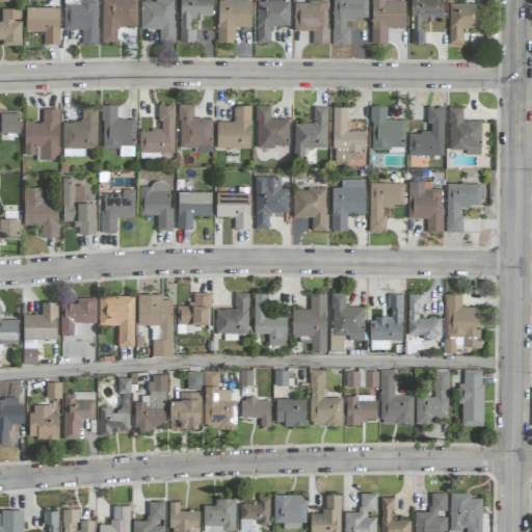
[(136,27),(136,0),(112,0),(110,0),(102,0),(101,43),(117,43),(117,27),(136,27)]
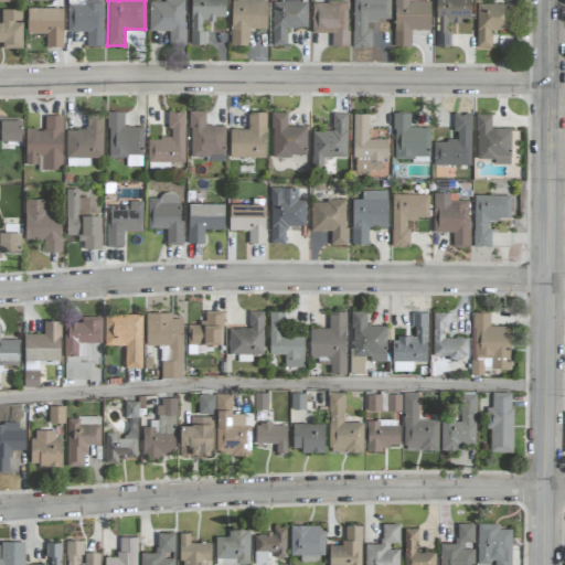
[(169,31),(169,46),(184,45),(183,0),(164,0),(164,2),(149,2),(149,31),(169,31)]
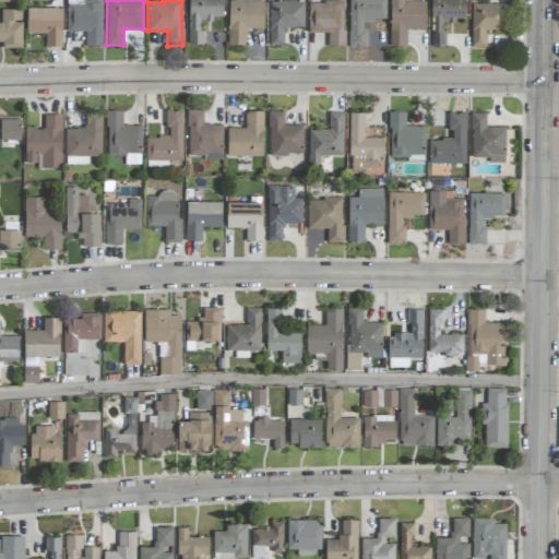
[(223,18),(223,0),(188,0),(188,44),(204,45),(204,32),(200,31),(200,21),(212,22),(212,18),(223,18)]
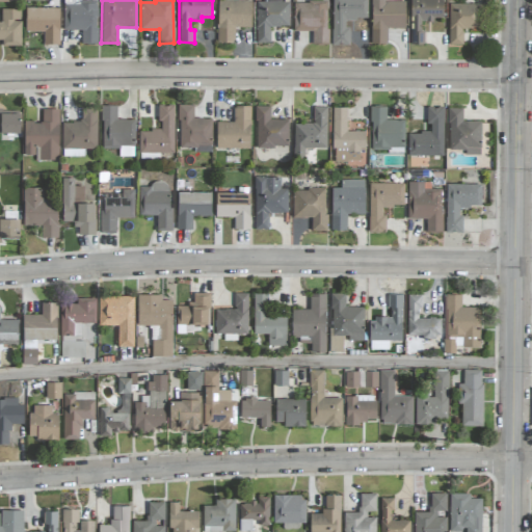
[(217,43),(234,43),(235,27),(251,27),(251,0),(217,0),(217,43)]
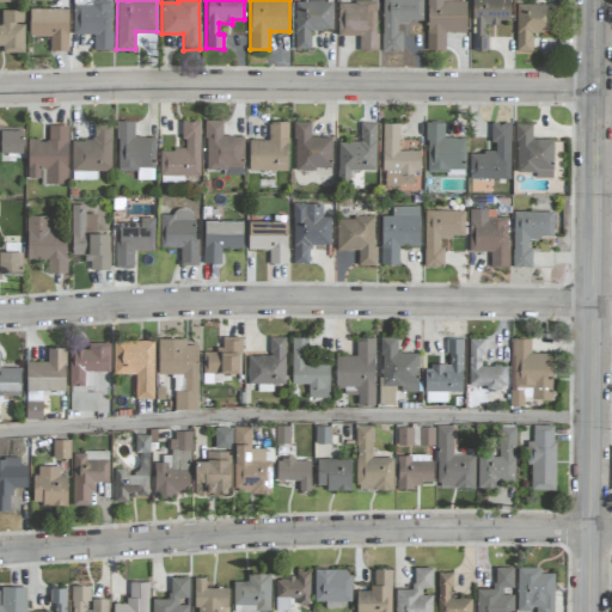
[(294,50),(311,50),(311,31),(332,31),(332,2),(317,2),(317,0),(311,0),(312,2),(295,2),(294,50)]
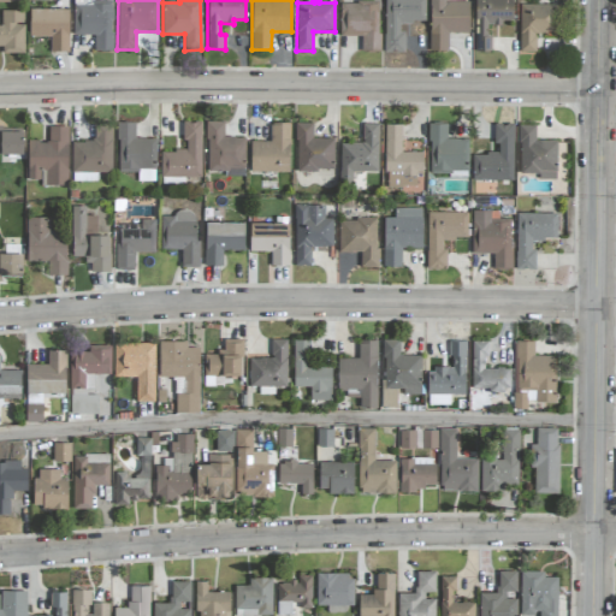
[(403,53),(403,23),(425,23),(425,0),(384,0),(384,53),(403,53)]
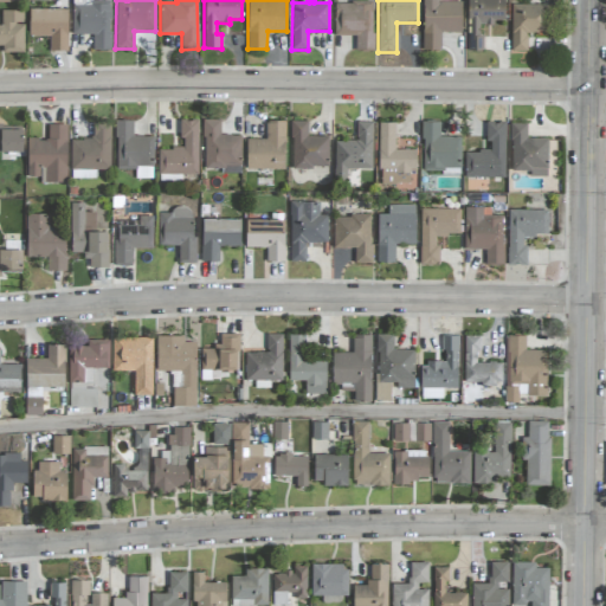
[(421,0),(423,50),(440,50),(440,32),(462,32),(462,1),(437,1),(437,0),(421,0)]
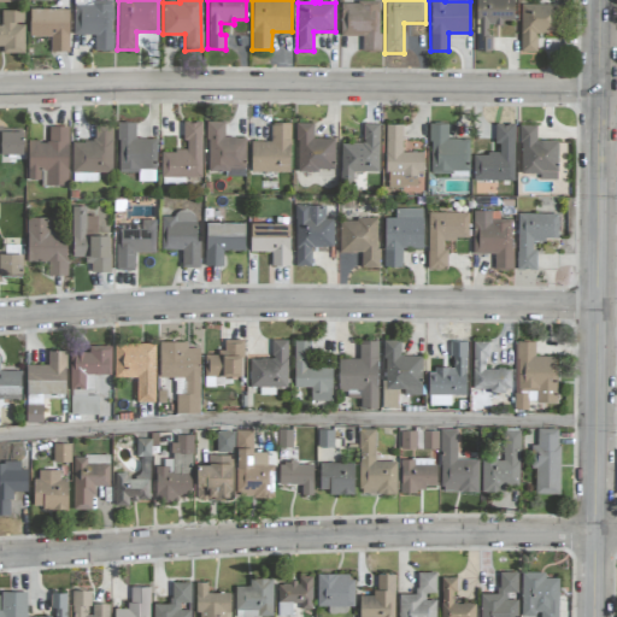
[(513,0),(476,0),(476,51),(492,51),(492,36),(488,36),(488,25),(503,25),(503,21),(513,21),(513,0)]
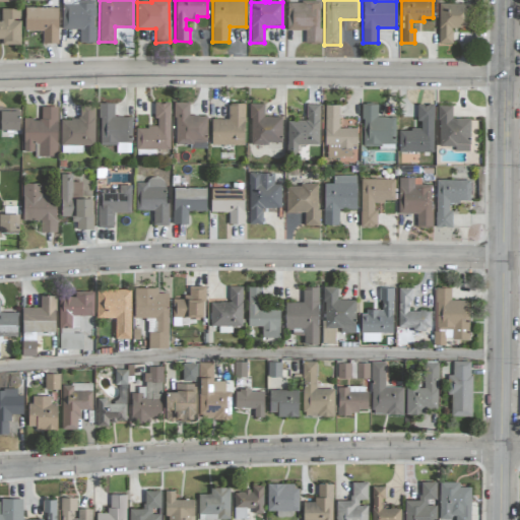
[(287,30),(306,30),(305,43),(320,43),(321,2),(287,1),(287,30)]
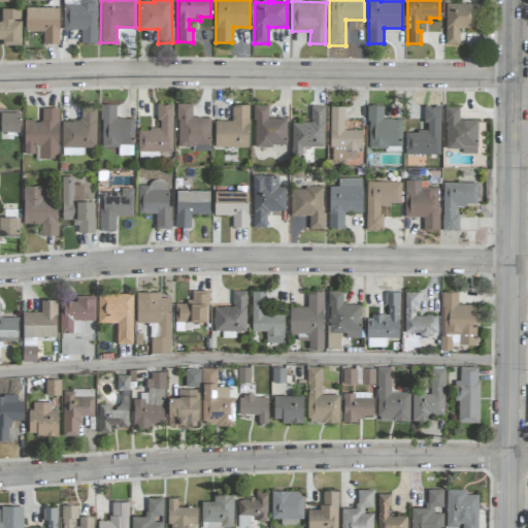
[(81,30),(81,43),(96,43),(96,2),(63,2),(63,30),(81,30)]
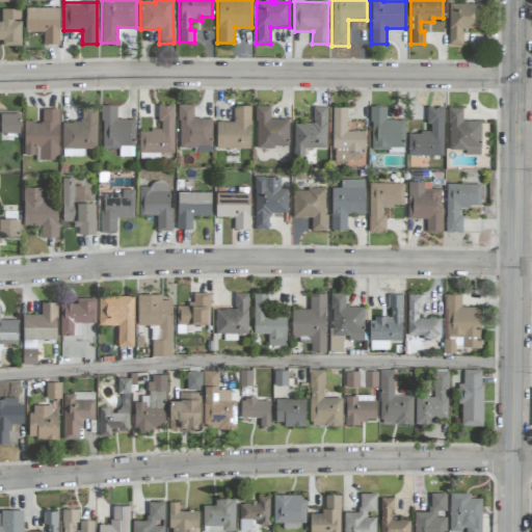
[(462,45),(462,28),(481,29),(482,4),(449,3),(448,45),(462,45)]
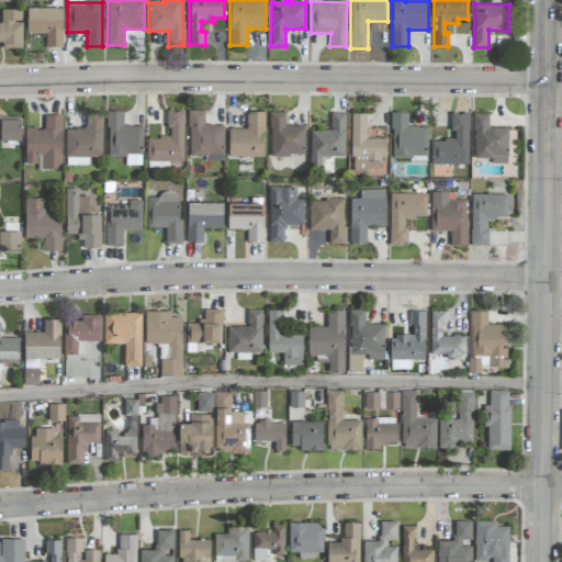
[(26,33),(46,33),(46,46),(62,47),(63,9),(26,8),(26,33)]
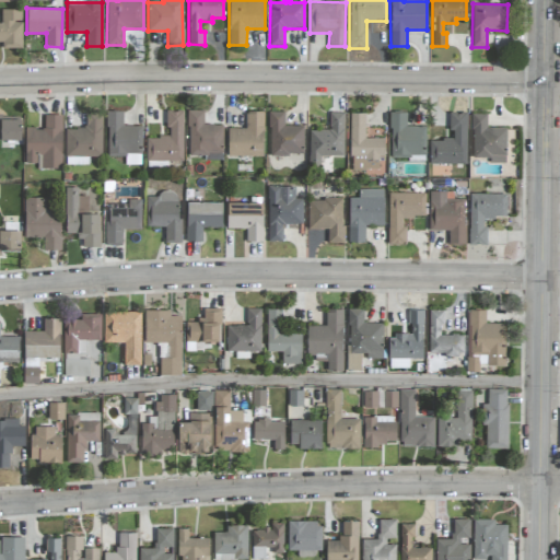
[(0,22),(0,43),(2,44),(2,48),(22,48),(22,9),(1,9),(1,22),(0,22)]
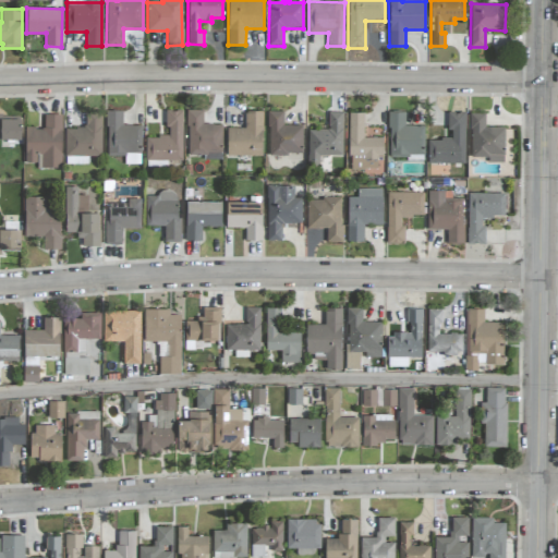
[(182,160),(182,110),(167,110),(166,137),(145,136),(145,160),(182,160)]
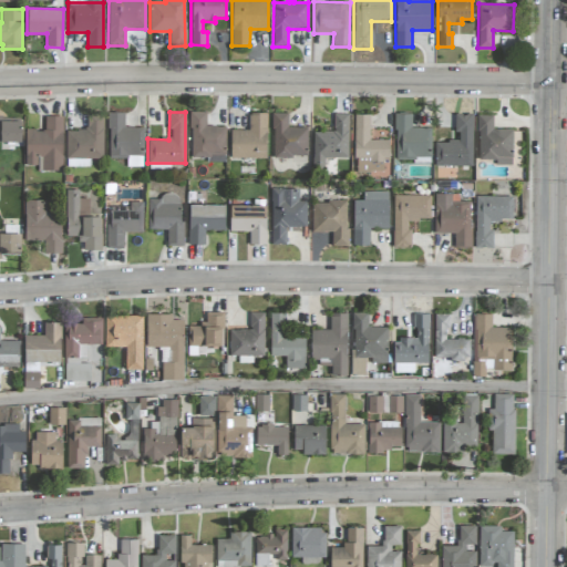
[(191,156),(225,157),(226,126),(206,126),(206,112),(191,112),(191,156)]
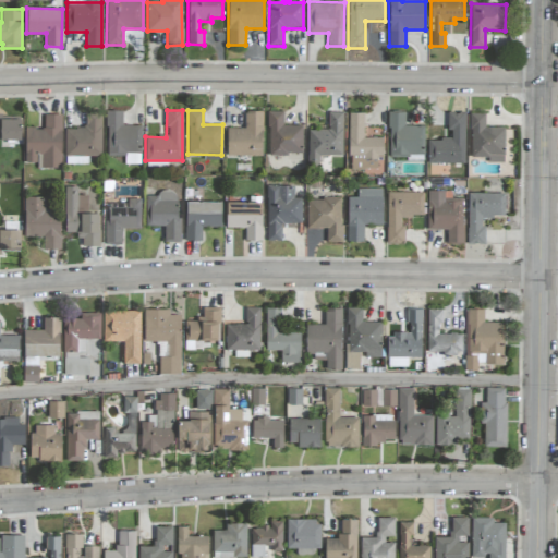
[(107,155),(141,155),(142,125),(122,125),(122,111),(107,111),(107,155)]
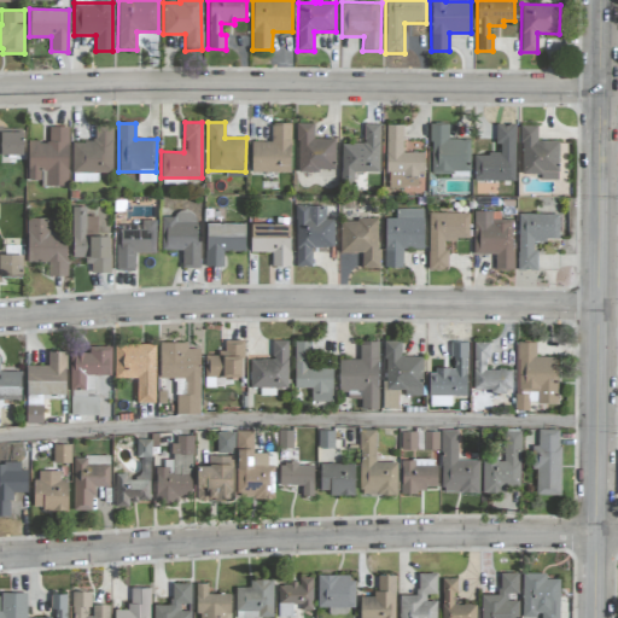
[(252,141),(251,172),(290,173),(291,123),(272,123),(272,143),(252,141)]
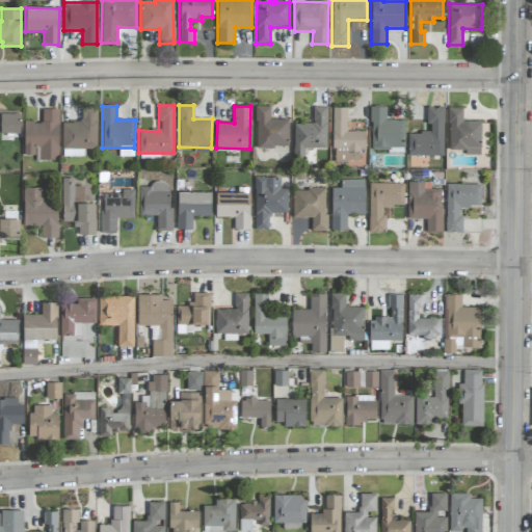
[(288,120),(269,120),(269,106),(256,106),(257,148),(289,148),(288,120)]
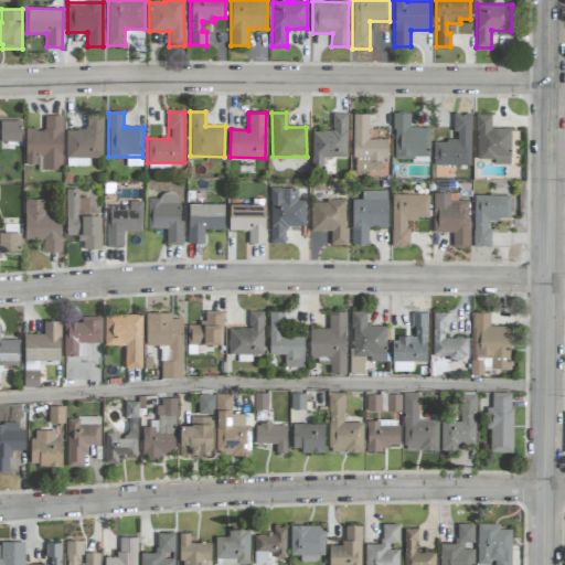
[(347,157),(347,114),(332,114),(332,131),(312,131),(311,164),(322,166),(322,157),(347,157)]
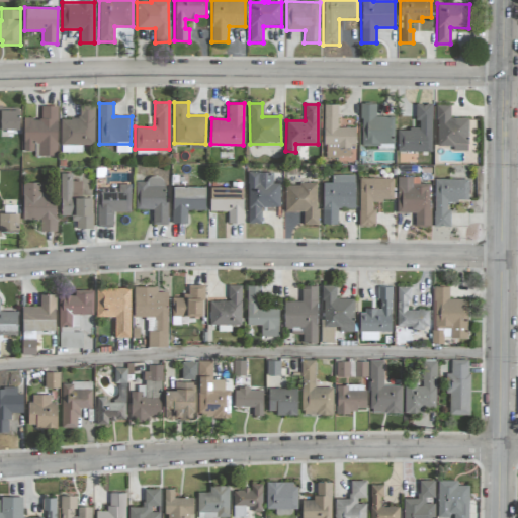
[(376,104),(361,104),(361,147),(393,147),(394,117),(375,116),(376,104)]
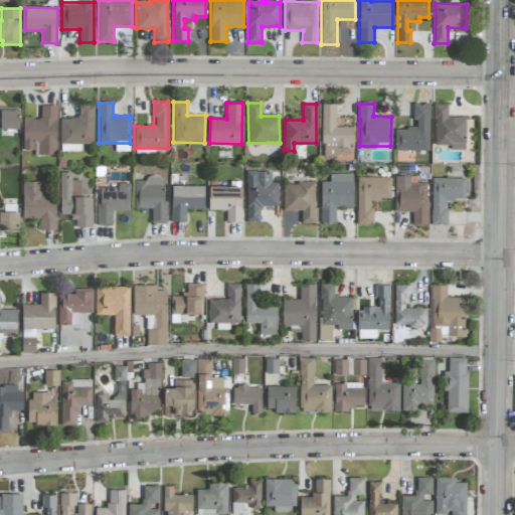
[(430,151),(428,104),(414,104),(414,128),(394,129),(395,151),(430,151)]
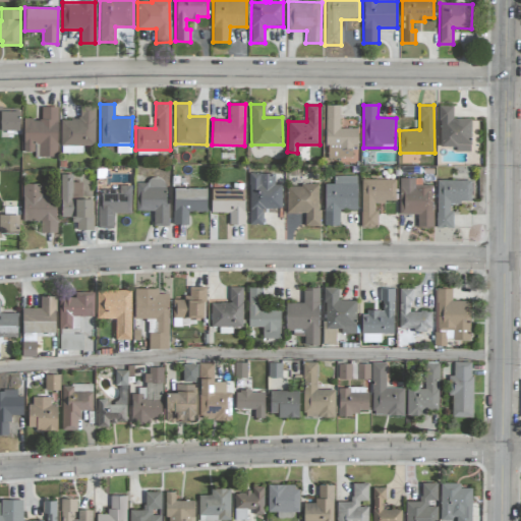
[(0,130),(19,130),(18,111),(3,111),(3,106),(0,106),(0,130)]
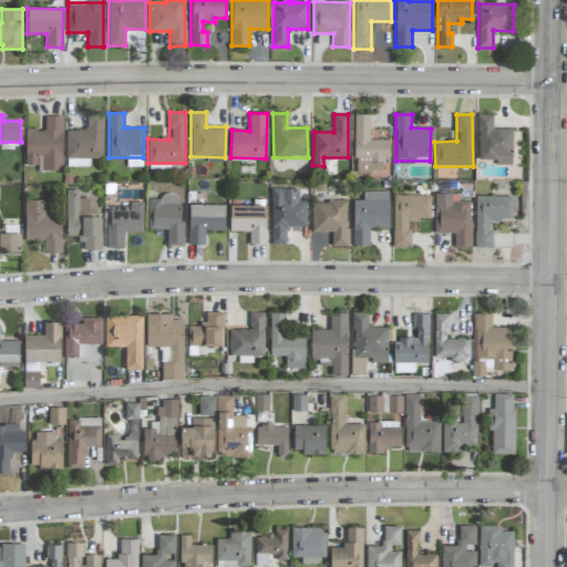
[(389,140),(369,140),(369,115),(354,115),(354,172),(383,172),(383,160),(389,160),(389,140)]
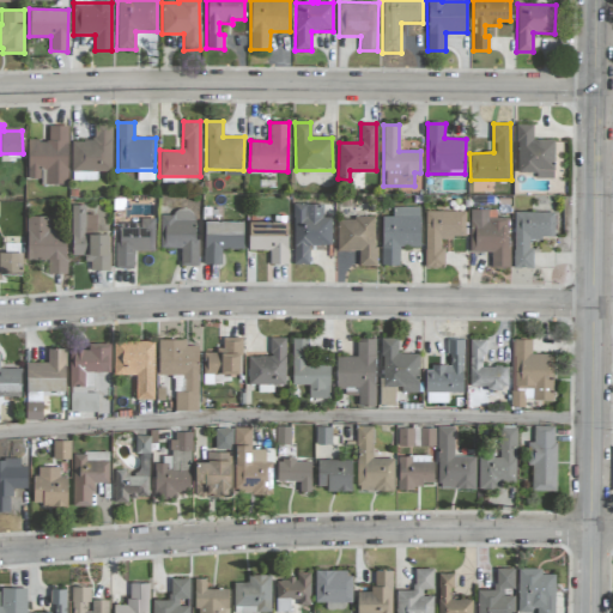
[(516,173),(536,173),(535,177),(553,178),(554,140),(533,139),(533,125),(517,125),(516,173)]
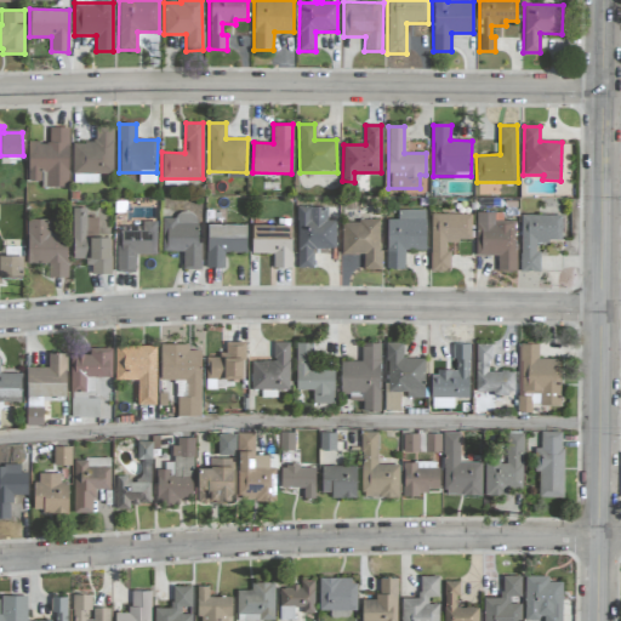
[(68,187),(68,127),(49,127),(49,142),(28,142),(28,181),(44,181),(44,187),(68,187)]
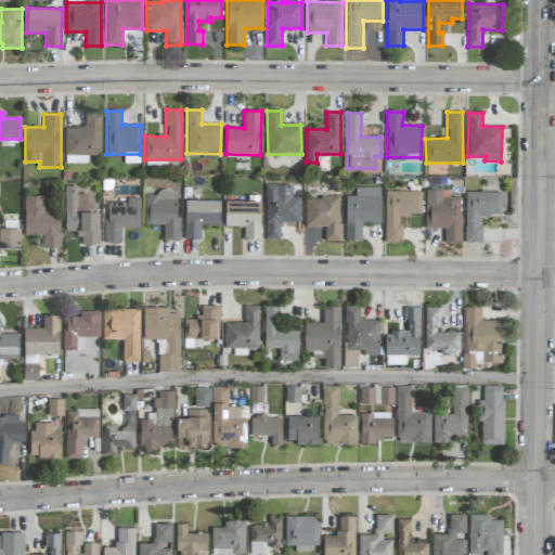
[(65,127),(65,164),(88,164),(88,155),(101,155),(101,115),(85,115),(85,128),(65,127)]
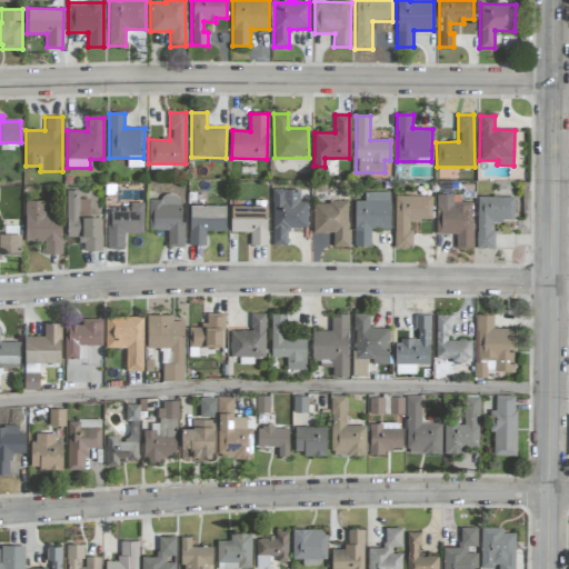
[(272,245),(287,246),(287,228),(307,228),(308,202),(299,202),(299,190),(272,189),(272,245)]
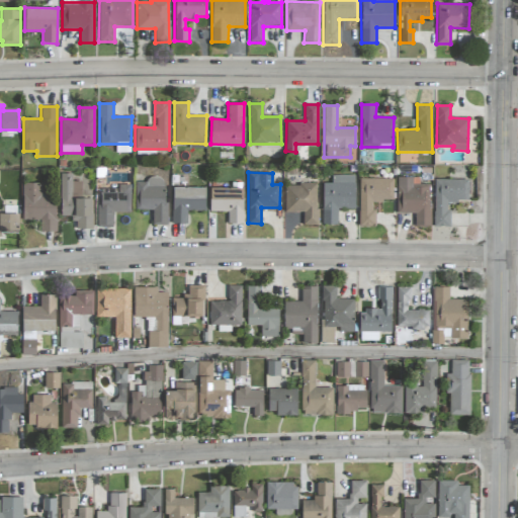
[(91,197),(81,197),(81,181),(72,182),(72,174),(60,174),(60,217),(74,216),(74,229),(92,229),(91,197)]
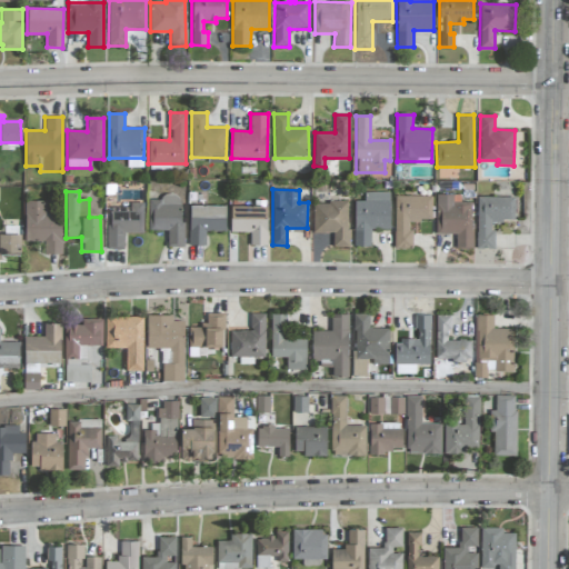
[(353,246),(370,247),(371,229),(389,230),(390,192),(367,192),(367,201),(355,200),(353,246)]
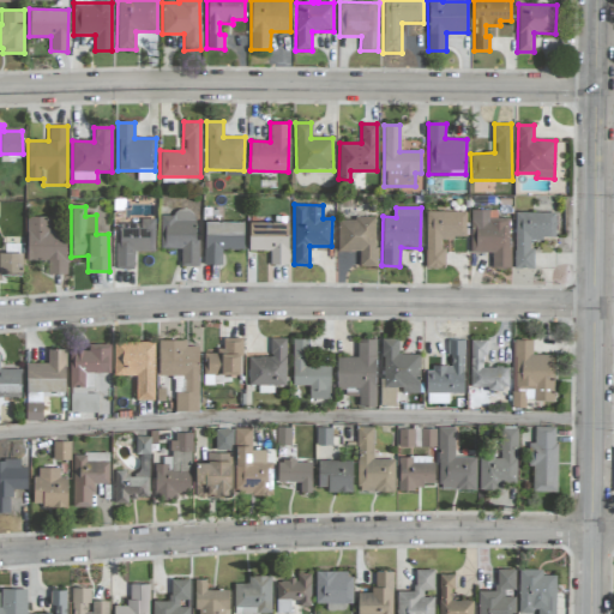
[(497,211),(471,210),(470,252),(492,253),(492,268),(509,268),(510,217),(497,217),(497,211)]
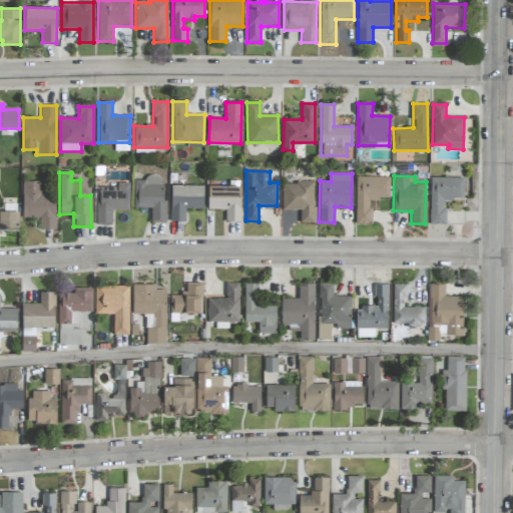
[(371,224),(371,199),(389,199),(390,177),(356,176),(356,223),(371,224)]
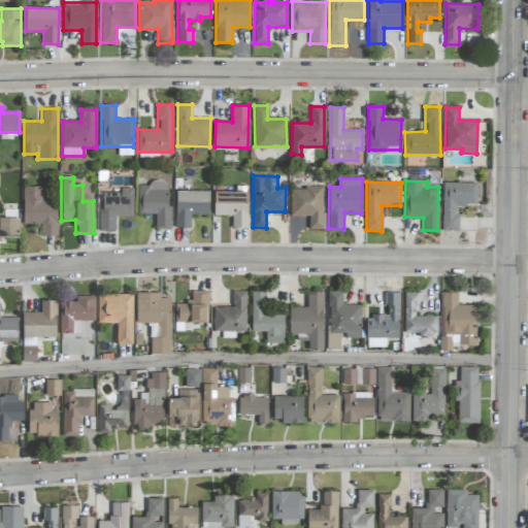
[(137,213),(156,215),(155,229),(169,229),(170,183),(138,183),(137,213)]
